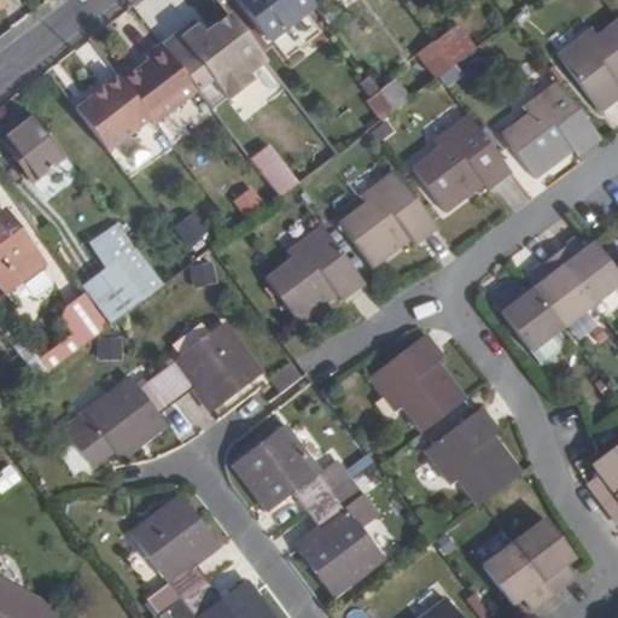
[(309,0),(237,0),(242,6),(234,11),(260,44),(313,4),(309,0)]
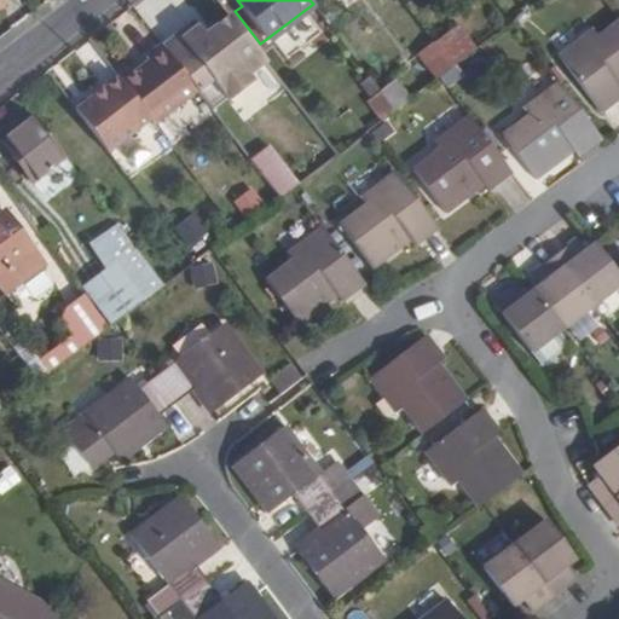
[(429,0),(441,13),(458,0),(429,0)]
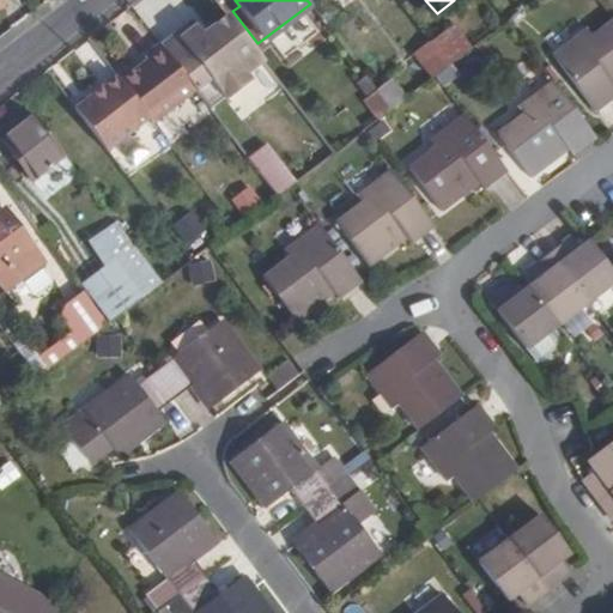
[(204,101),(210,109),(225,97),(226,99),(252,80),(247,74),(263,61),(252,47),(229,14),(211,28),(214,34),(207,40),(193,20),(162,44),(173,59),(192,85),(196,91),(204,101)]
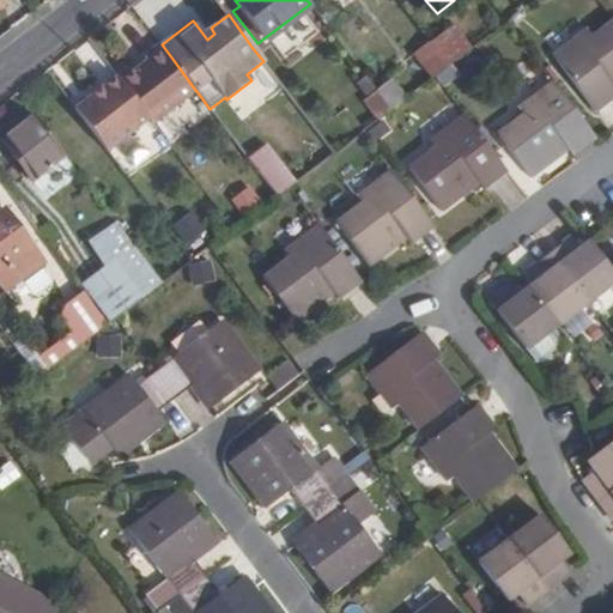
[(606,89),(612,84),(612,18),(595,32),(590,28),(558,53),(598,104),(611,93),(606,89)]
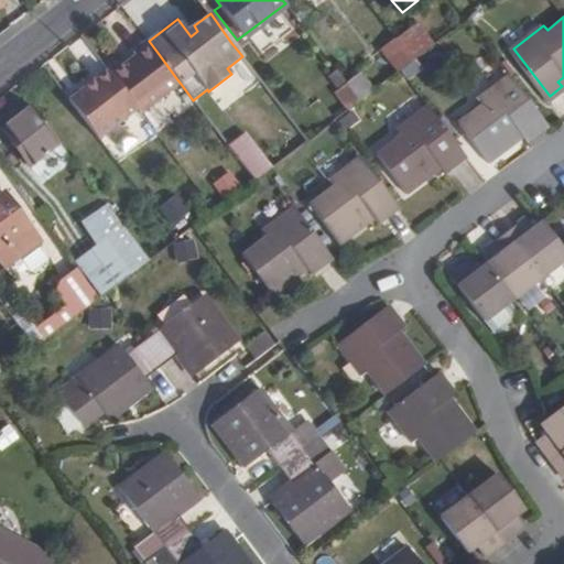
[(197,31),(194,25),(187,31),(191,36),(197,31)]
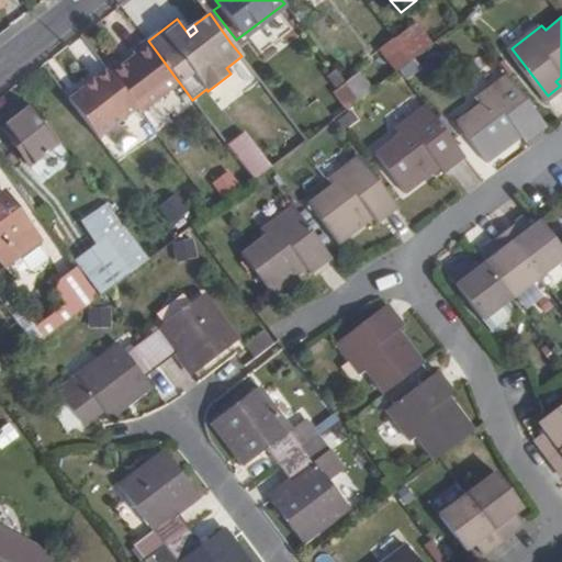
[(396,70),(412,59),(394,36),(378,47),(396,70)]
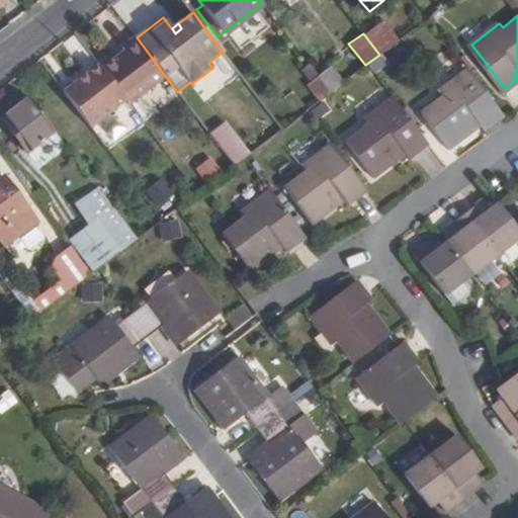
[(146,50),(137,37),(122,47),(126,51),(103,69),(126,100),(130,104),(166,77),(162,72),(146,50)]
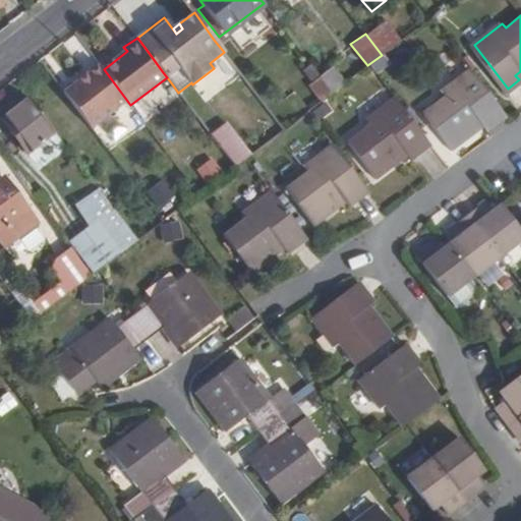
[(104,69),(101,65),(89,73),(115,110),(127,101),(104,69)]
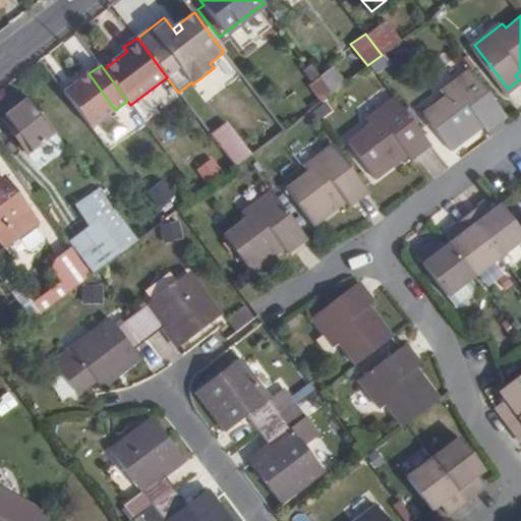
[(452,145),(484,120),(490,116),(495,121),(508,111),(471,65),(442,87),(447,91),(424,109),(452,145)]
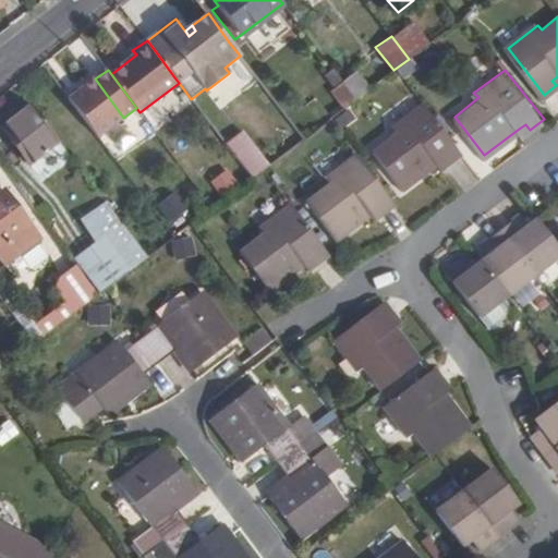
[(355,99),(368,88),(354,72),(342,82),(355,99)]
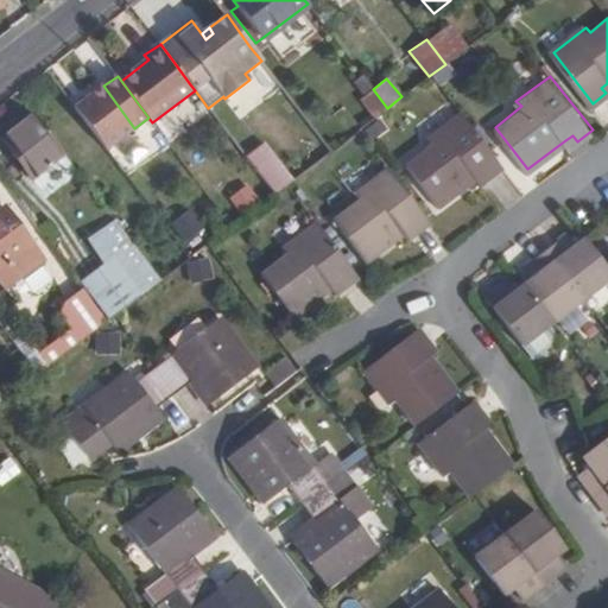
[(107,149),(134,128),(103,86),(75,107),(107,149)]
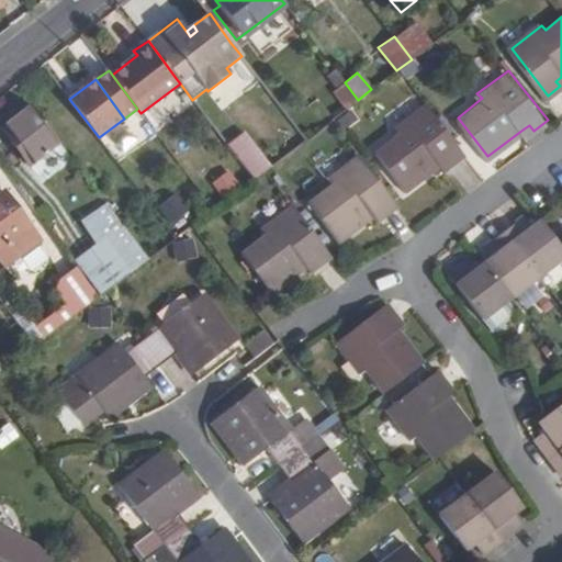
[(345,110),(358,100),(345,82),(332,91),(345,110)]
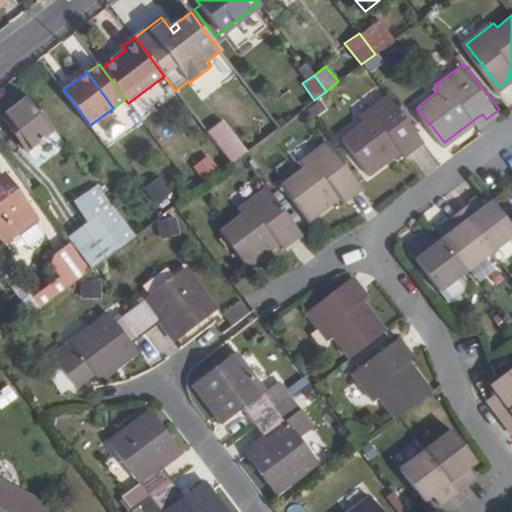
[(406,142),(410,147),(424,137),(389,92),(361,115),(365,119),(343,136),(369,170),(401,147),(406,142)]
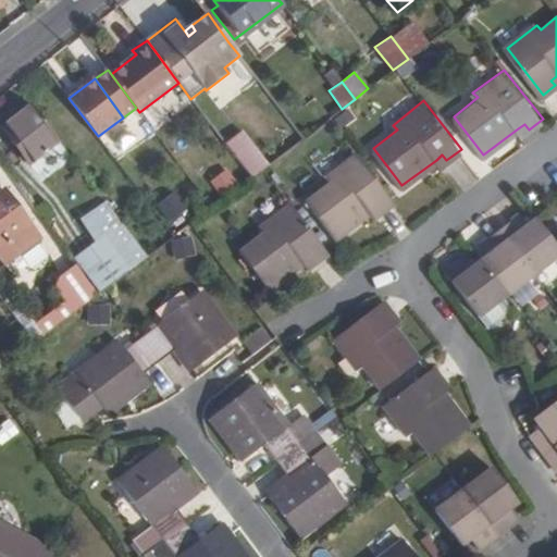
[(29,162),(59,139),(32,104),(3,126),(29,162)]
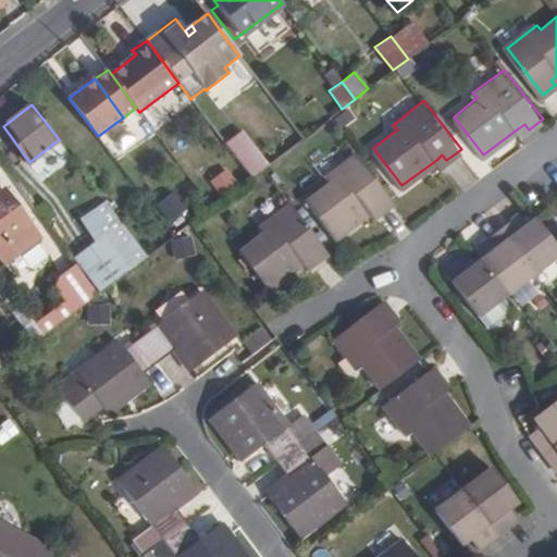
[(256,139),(234,155),(251,177),(298,143),(280,121),(256,139)]
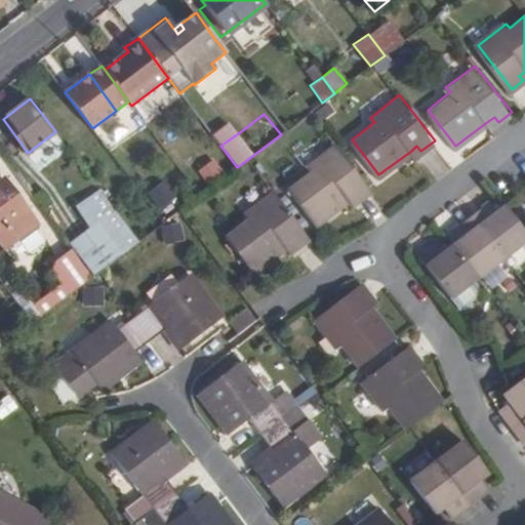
[(316,223),(349,199),(354,194),(358,198),(372,189),(336,142),(306,165),(311,170),(289,187),(316,223)]
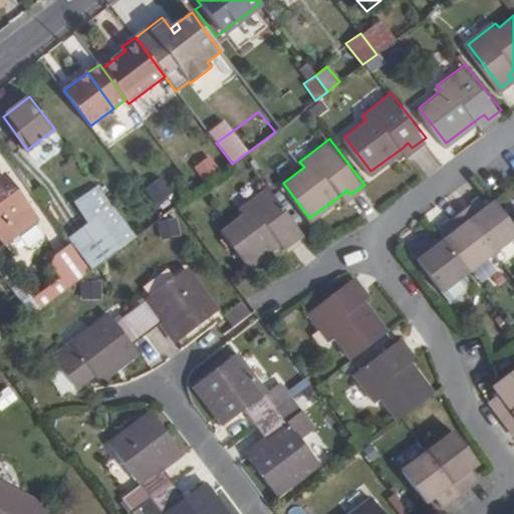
[(202,180),(219,171),(210,157),(194,166),(202,180)]
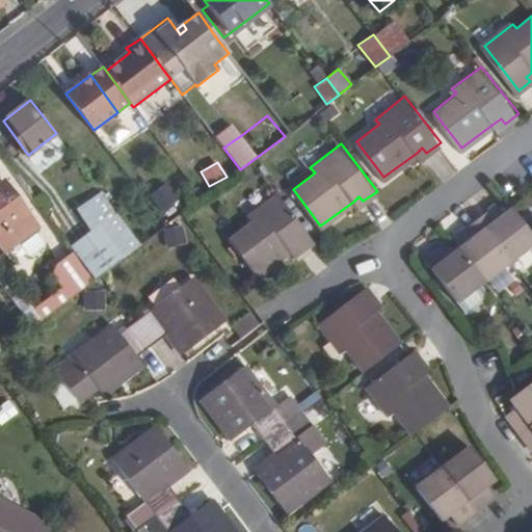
[(148,198),(164,216),(181,202),(165,183),(148,198)]
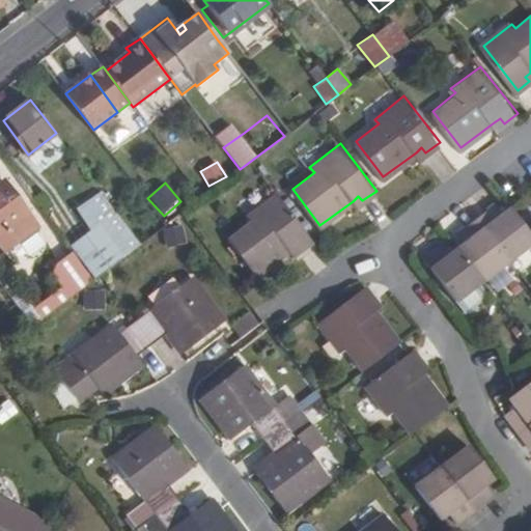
[(0,185),(0,246),(4,252),(33,229),(0,185)]
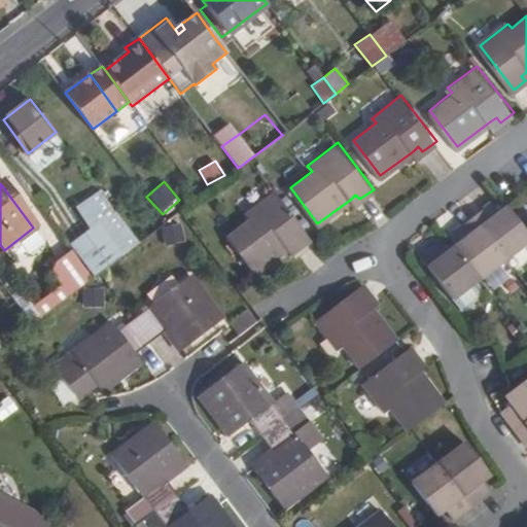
[(295,240),(300,244),(313,234),(278,188),(247,212),(250,217),(231,233),(257,270),(288,244),(295,240)]
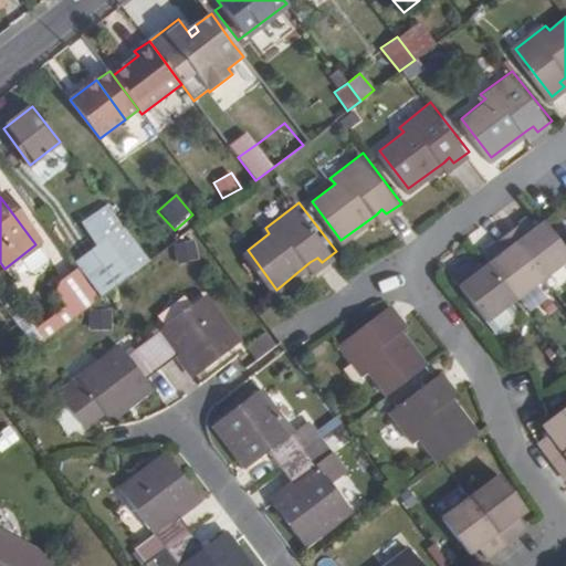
[(80,224),(96,247),(75,263),(102,299),(150,261),(107,205),(80,224)]
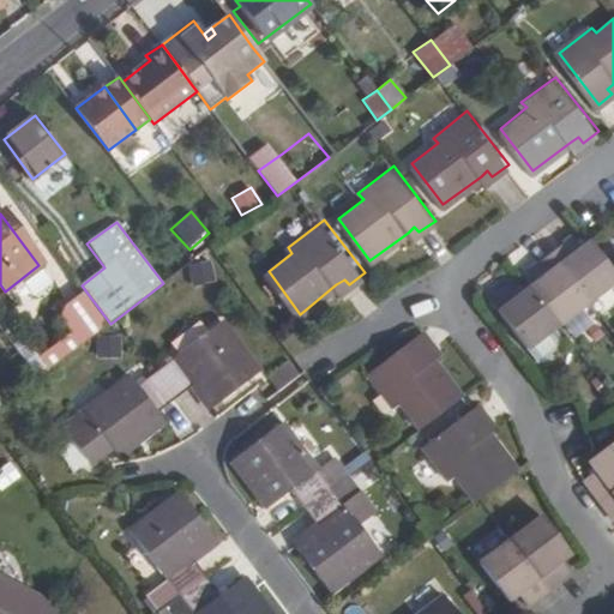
[(529,344),(613,277),(613,268),(593,241),(583,247),(572,235),(531,268),(541,281),(522,295),(511,283),(492,296),(529,344)]
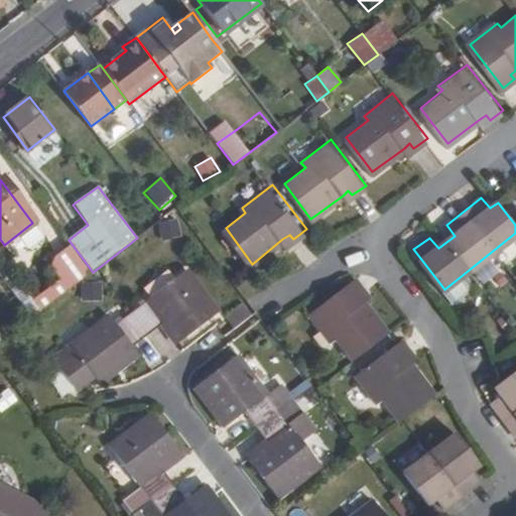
[(159,224),(163,239),(179,236),(176,220),(159,224)]
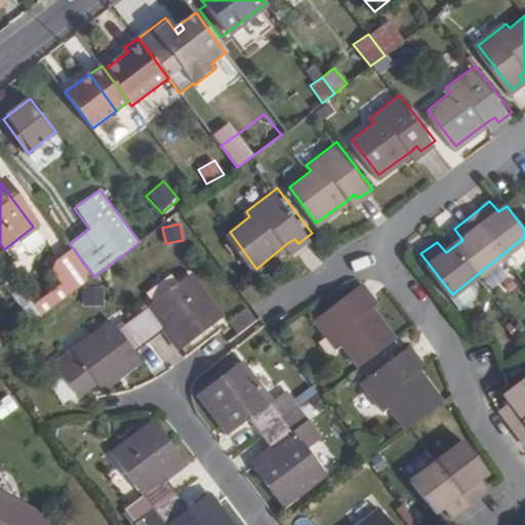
[(69,295),(90,279),(72,254),(49,271),(69,295)]
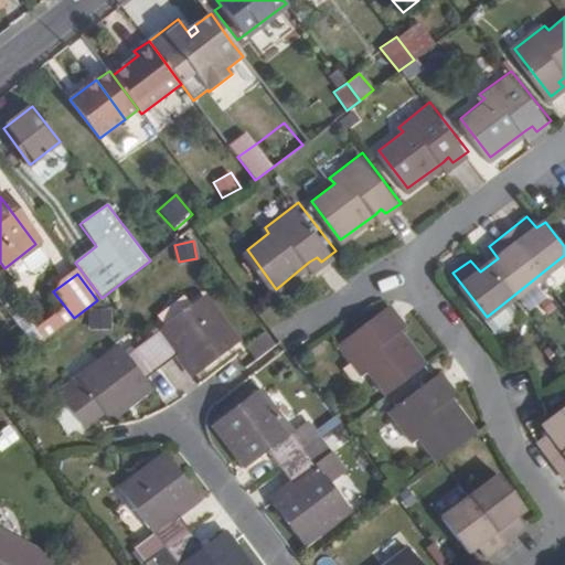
[(145,339),(163,363),(181,350),(198,372),(240,339),(204,294),(145,339)]
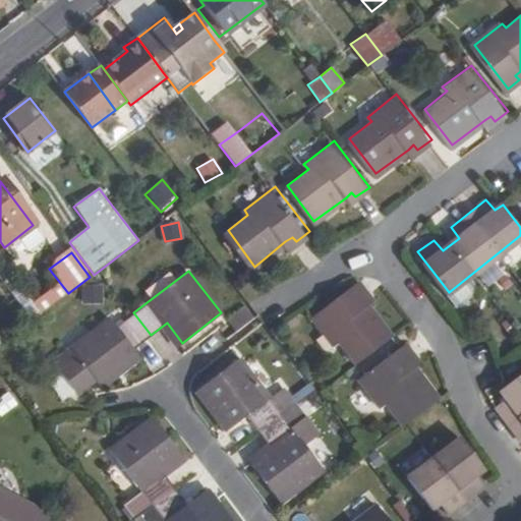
[(364,300),(369,295),(359,283),(313,319),(335,346),(340,343),(357,364),(392,337),(369,306),(364,300)]
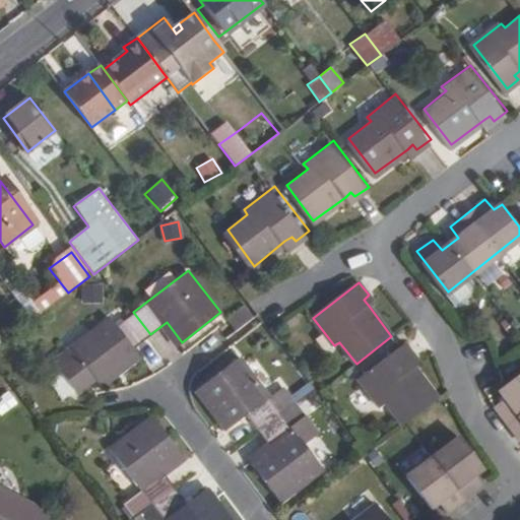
[(133,346),(150,334),(133,312),(117,324),(111,317),(73,344),(99,380),(119,365),(122,368),(139,355),(133,346)]
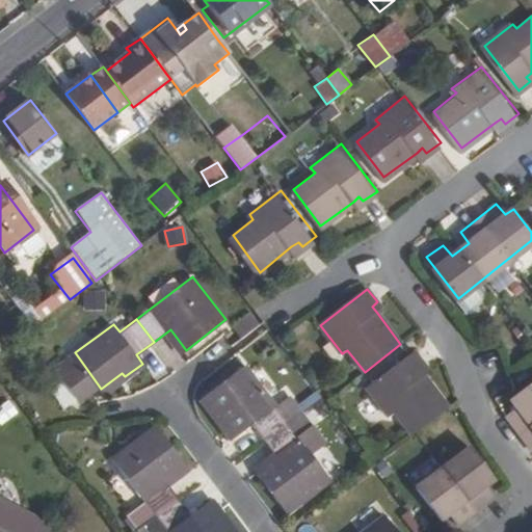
[(395,411),(411,432),(442,410),(448,405),(424,375),(420,368),(424,364),(414,350),(367,387),(389,416),(395,411)]
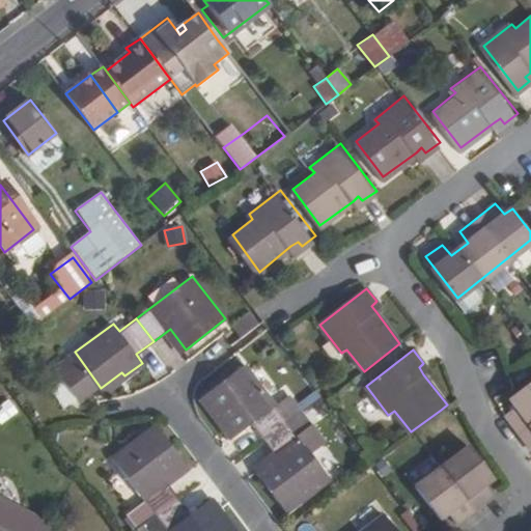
[(428,369),(423,363),(419,367),(423,374),(428,369)]
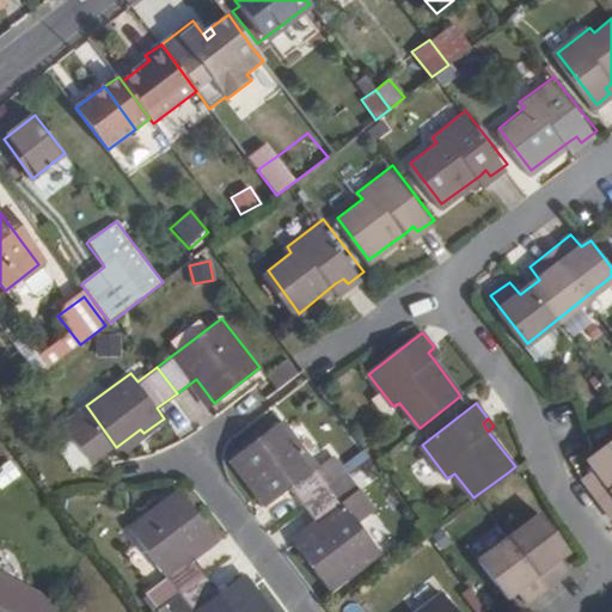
[(306,505),(332,485),(282,420),(233,458),(268,503),(292,487),(306,505)]
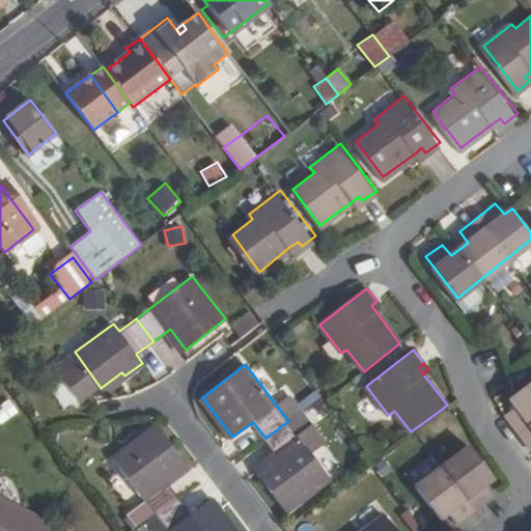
[(530,366),(523,374),(529,382),(508,397),(513,406),(504,414),(530,447),(530,366)]
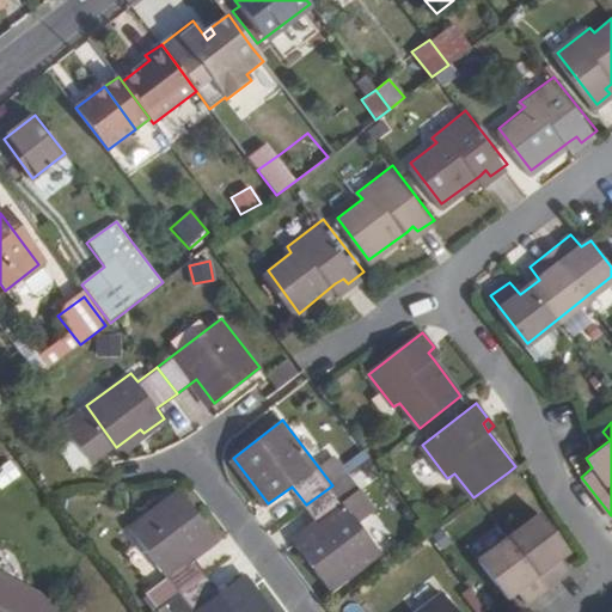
[(383,551),(332,485),(306,505),(322,524),(297,540),(332,588),(383,551)]
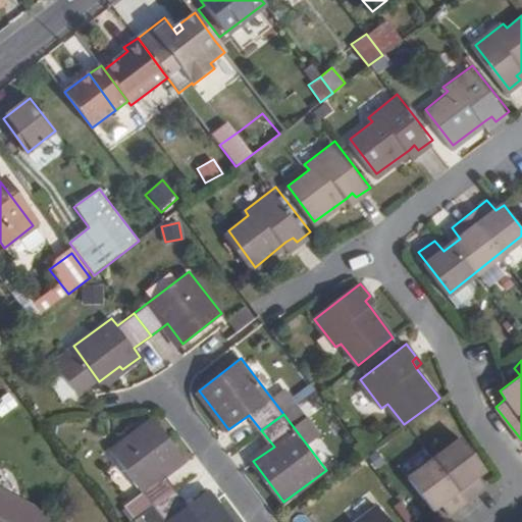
[(113,450),(154,506),(177,488),(165,473),(185,458),(155,418),(113,450)]
